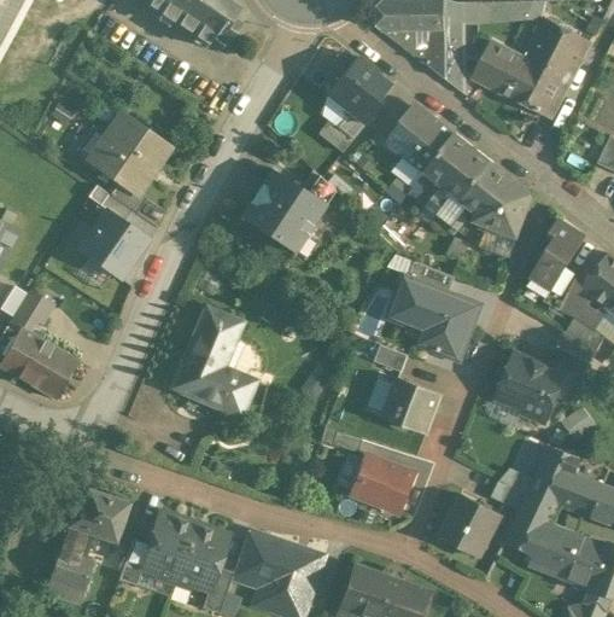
[(0,0),(0,41),(4,44),(25,0),(0,0)]
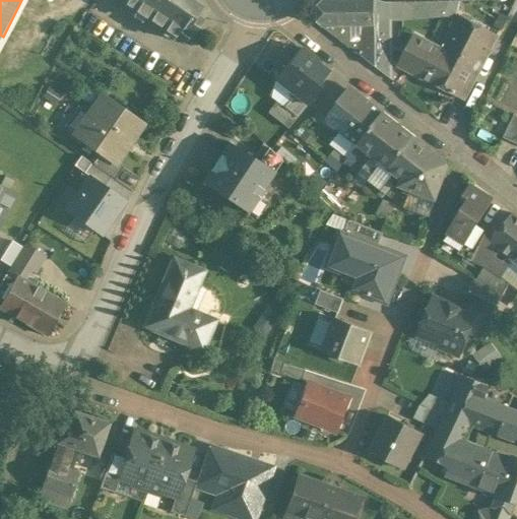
[(137,13),(145,0),(118,0),(118,1),(137,13)]
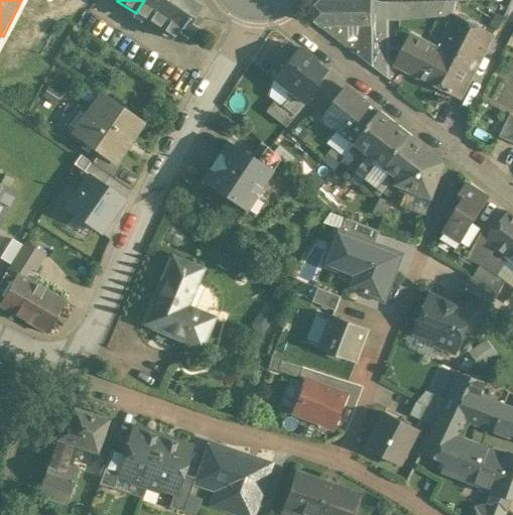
[(144,0),(136,13),(155,25),(168,0),(144,0)]
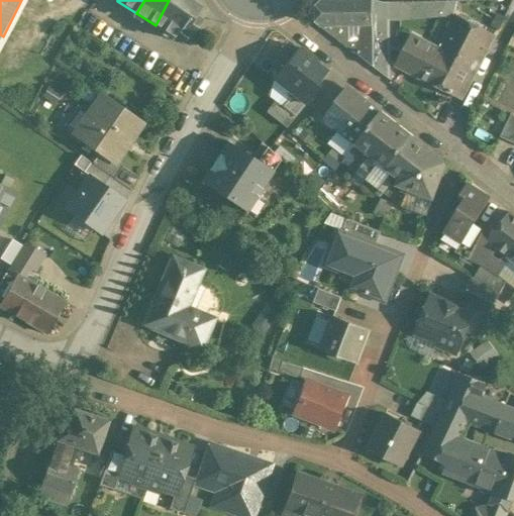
[(169,0),(156,25),(178,40),(183,33),(186,35),(198,18),(191,13),(196,5),(188,0),(169,0)]
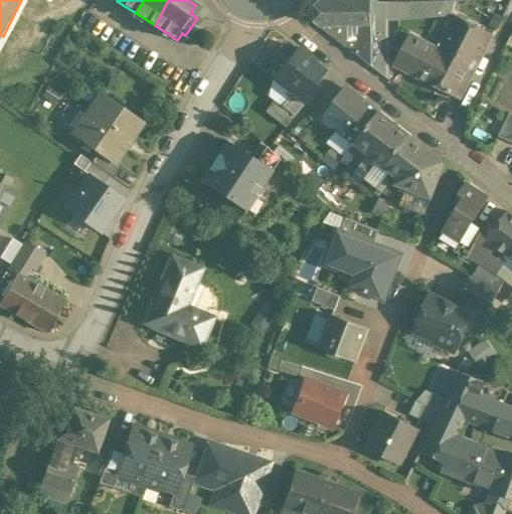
[(317,0),(313,5),(313,21),(319,25),(347,25),(357,24),(369,24),(369,0),(317,0)]
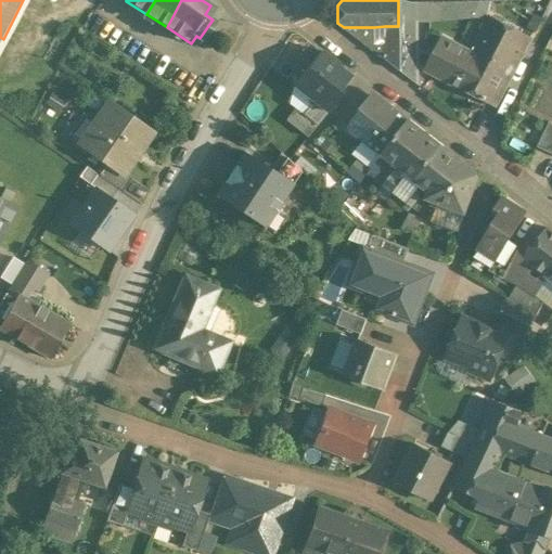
[(410,2),(402,0),(398,0),(398,26),(398,38),(411,38),(411,25),(414,25),(413,1),(410,2)]
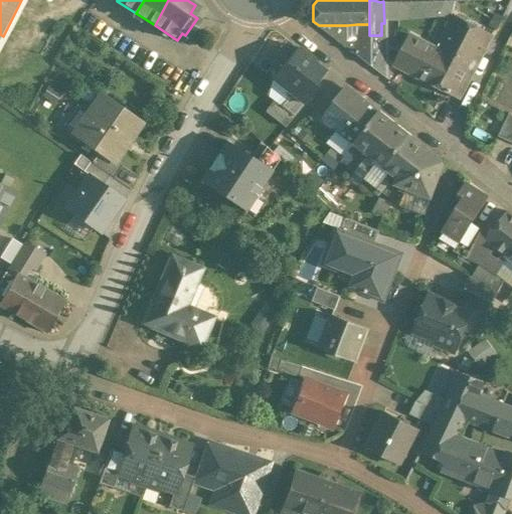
[(487,7),(483,18),(493,22),(498,12),(487,7)]
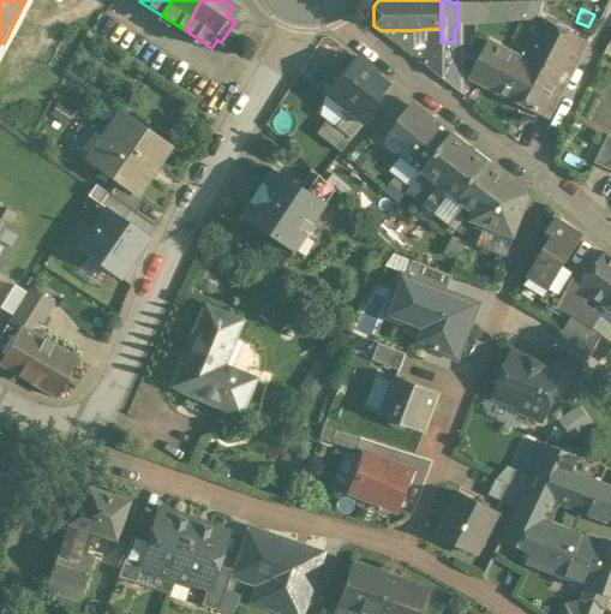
[(585,40),(540,17),(519,57),(499,94),(545,117),(585,40)]
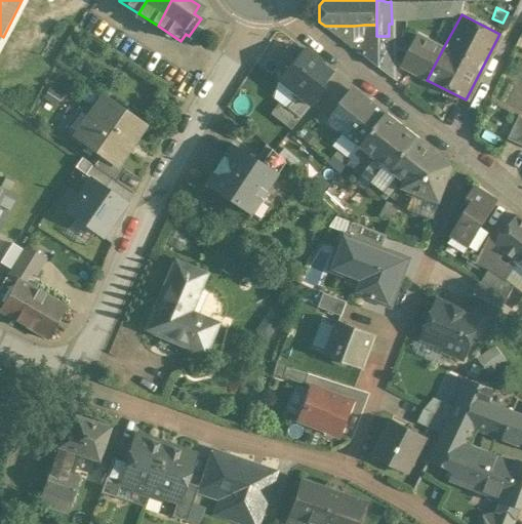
[(389,36),(376,36),(376,37),(377,67),(392,79),(392,24),(389,24),(389,36)]
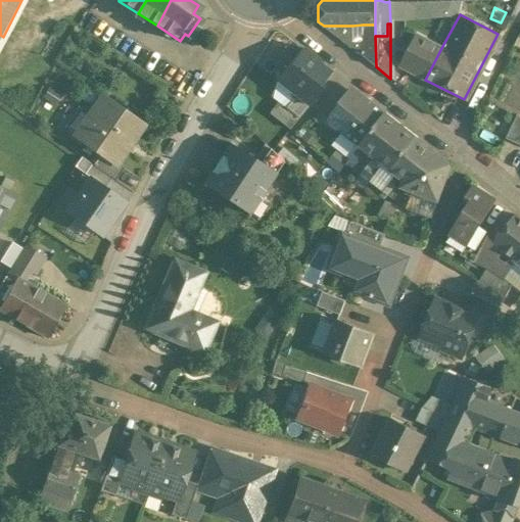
[(363,56),(363,25),(352,26),(351,41),(348,45),(363,56)]
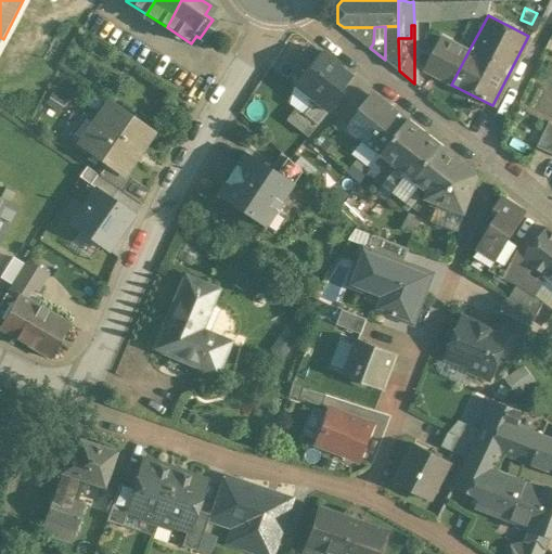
[(398,26),(385,26),(385,60),(399,71),(398,39),(398,38),(398,26)]
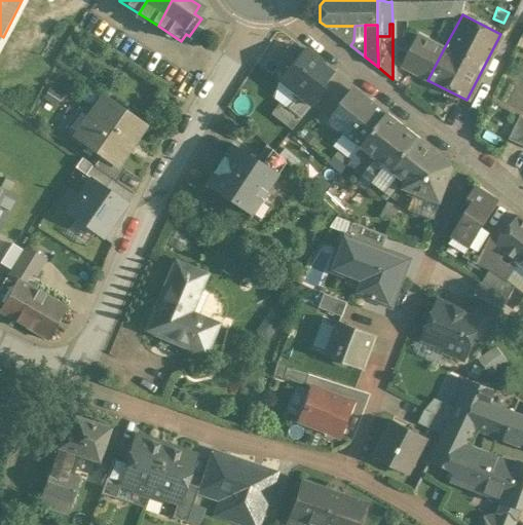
[(355,26),(326,26),(350,45),(353,41),(355,26)]
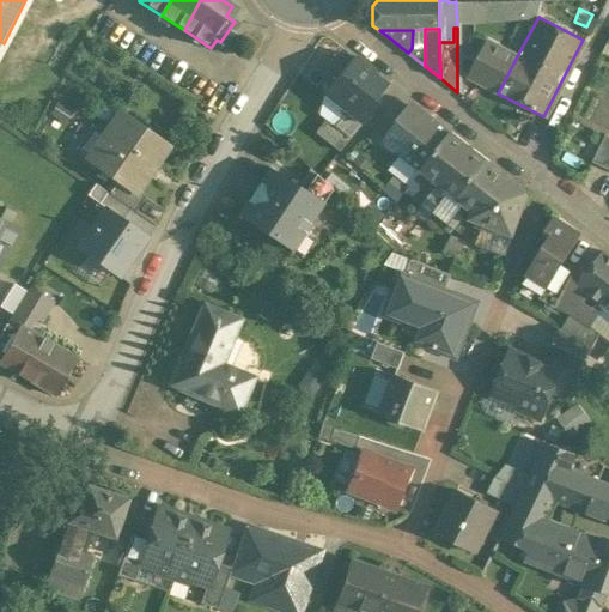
[(517,56),(486,41),(467,77),(498,94),(517,56)]
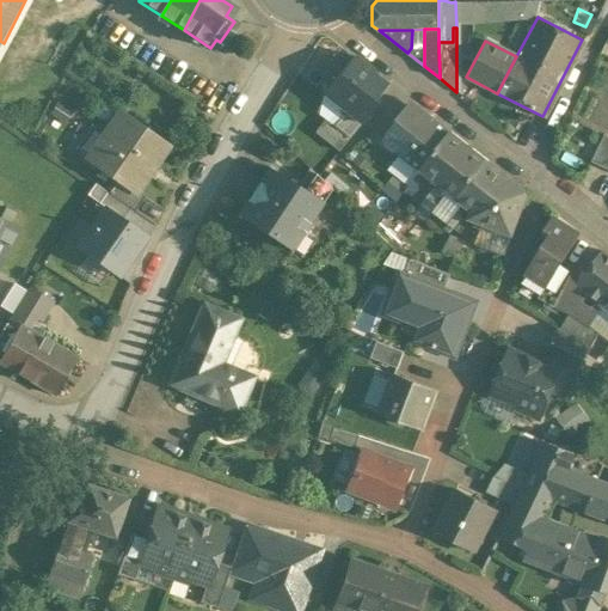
[(350,54),(320,93),(342,110),(331,124),(347,138),(388,84),(350,54)]
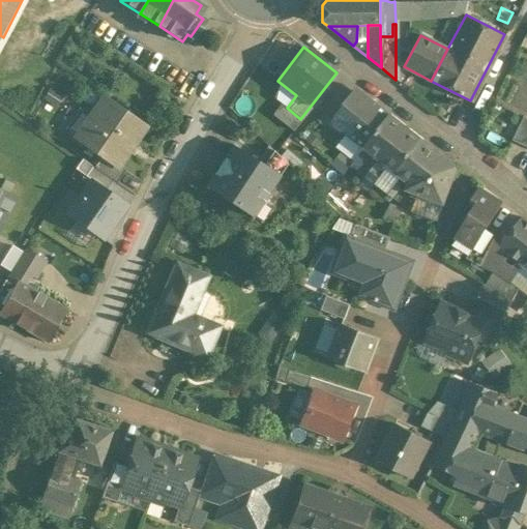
[(366,100),(353,91),(328,122),(362,148),(389,114),(369,97),(366,100)]
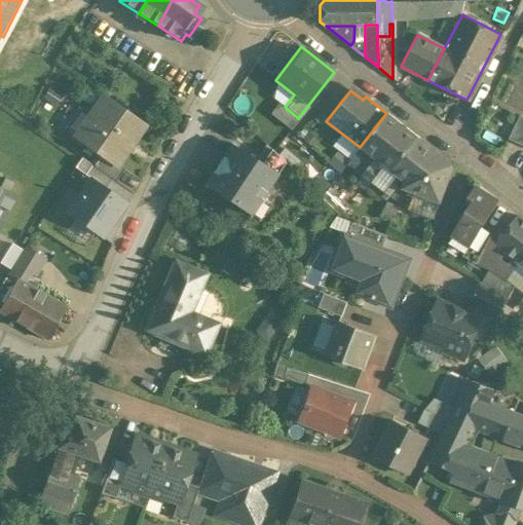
[(141,125),(100,97),(86,116),(92,120),(79,139),(101,154),(114,163),(115,163),(141,125)]
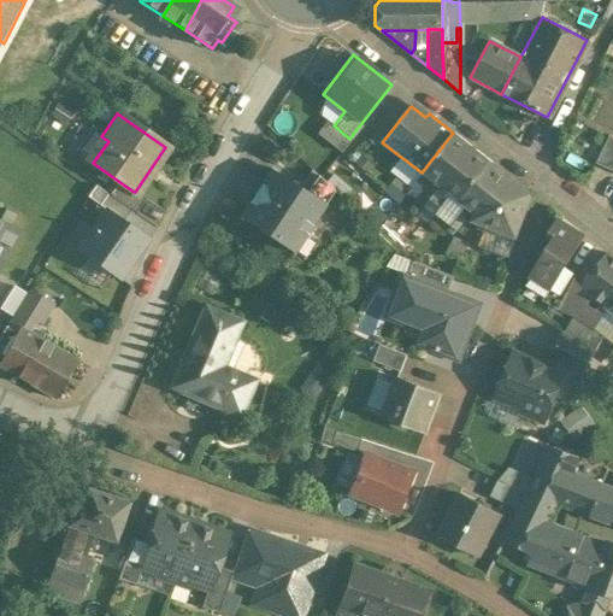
[(334,125),(328,121),(317,134),(340,151),(349,139),(334,125)]
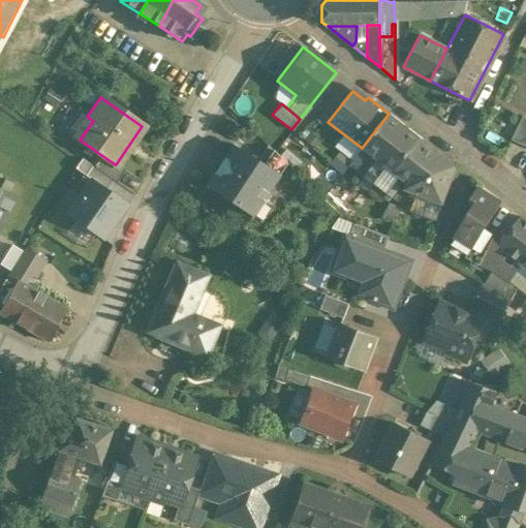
[(389,114),(362,148),(377,160),(394,173),(421,138),(389,114)]
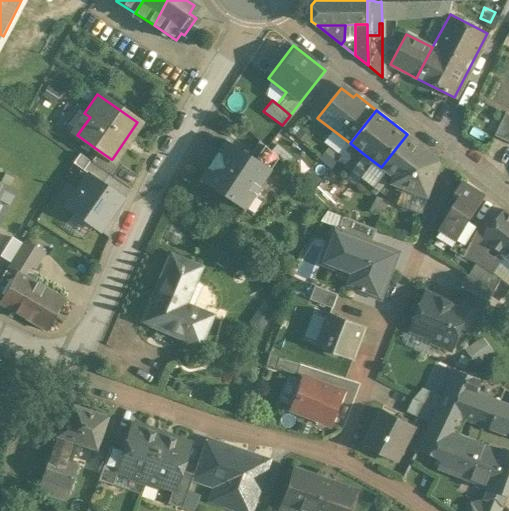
[(508,113),(505,111),(493,134),(508,141),(508,113)]
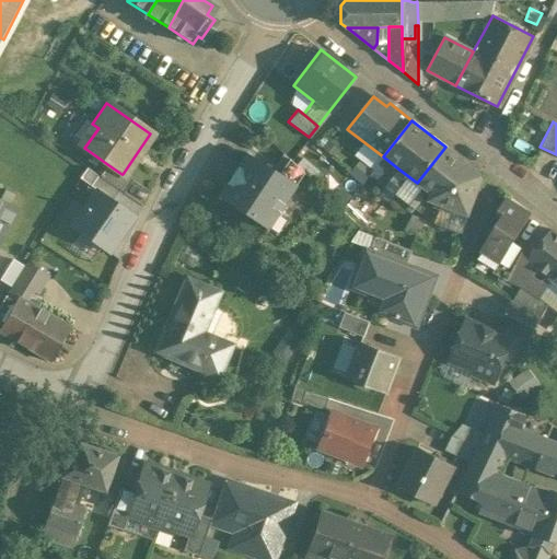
[(399,170),(386,186),(419,211),(428,200),(427,200),(438,172),(433,169),(449,149),(445,147),(417,183),(399,170)]
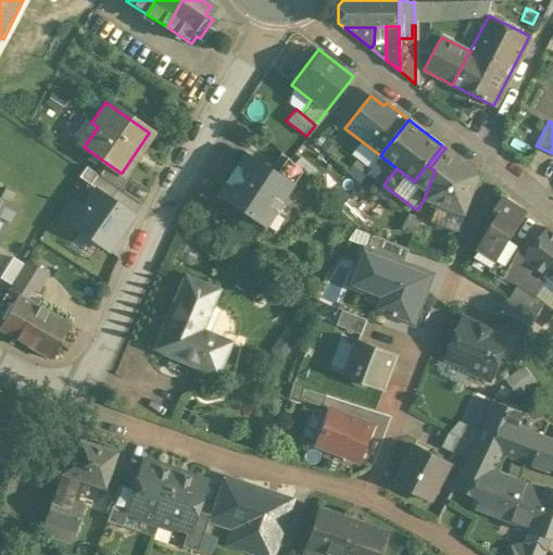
[(478,174),(445,148),(430,167),(435,171),(424,199),(425,199),(432,202),(430,205),(436,209),(431,222),(456,231),(478,174)]
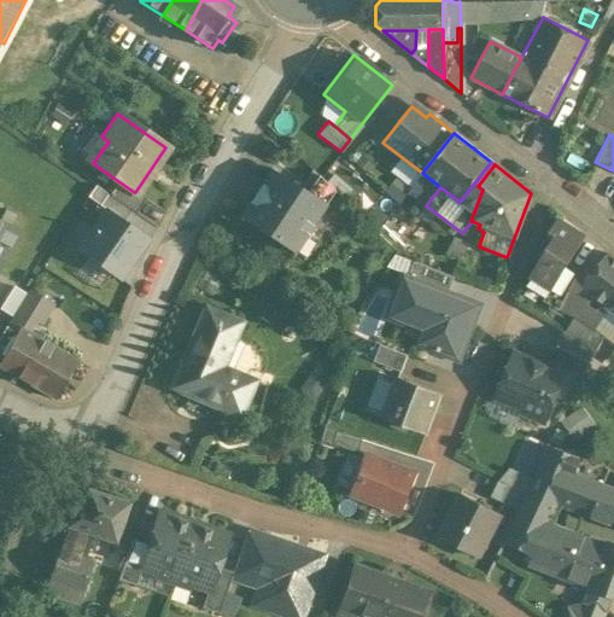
[(304,192),(269,169),(238,216),(292,251),(307,228),(331,191),(315,175),(308,186),(304,192)]
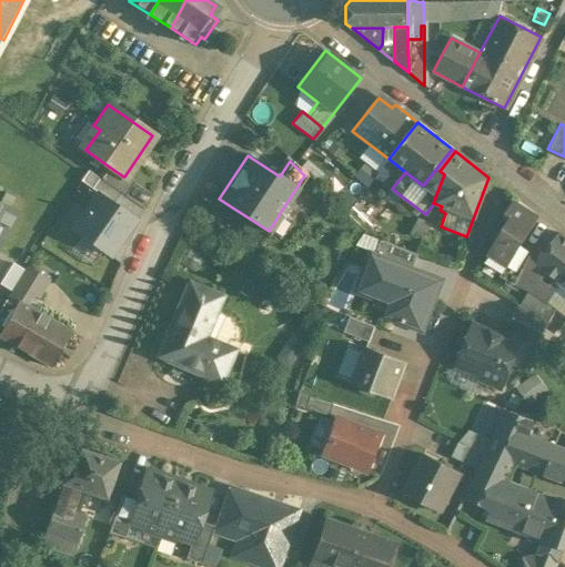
[(284,157),(278,166),(283,171),(290,161),(284,157)]
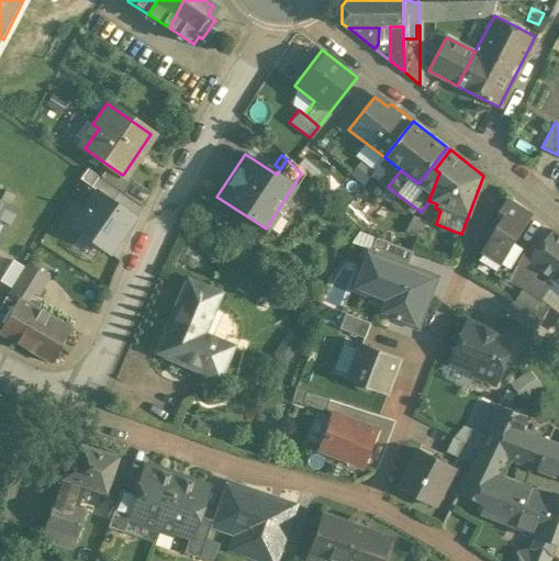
[(401,170),(384,157),(371,174),(388,187),(401,170)]
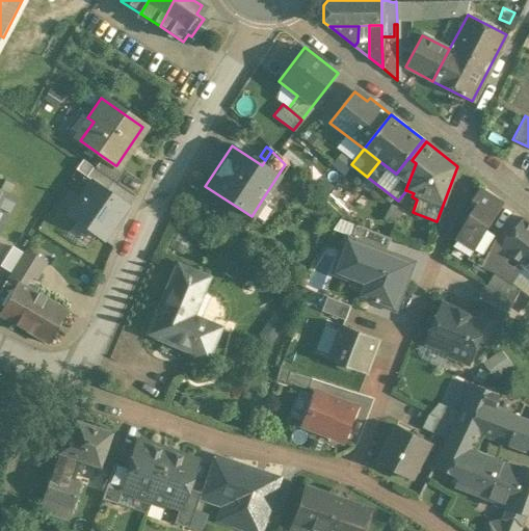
[(115,165),(102,156),(93,168),(110,180),(114,183),(124,170),(116,165),(115,165)]
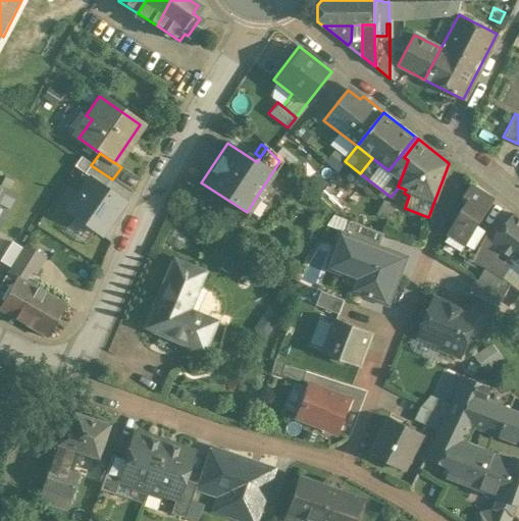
[(88,177),(102,187),(108,176),(91,165),(79,156),(71,165),(88,177)]
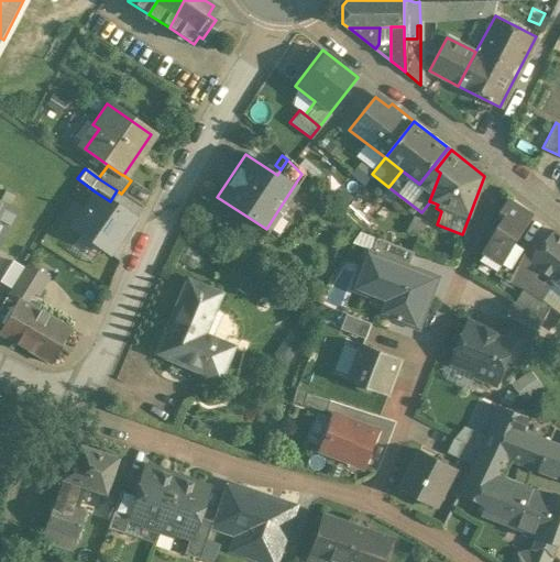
[(110,201),(95,191),(69,228),(106,253),(131,217),(110,201)]
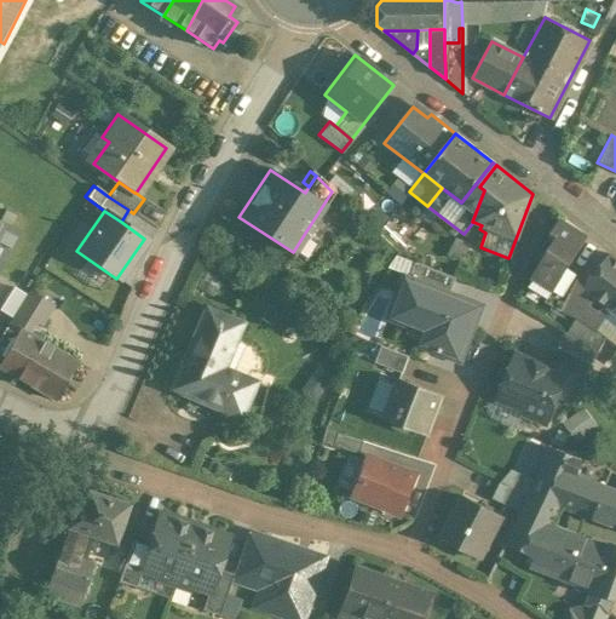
[(558,219),(541,246),(547,250),(530,278),(551,290),(552,291),(565,269),(586,236),(558,219)]
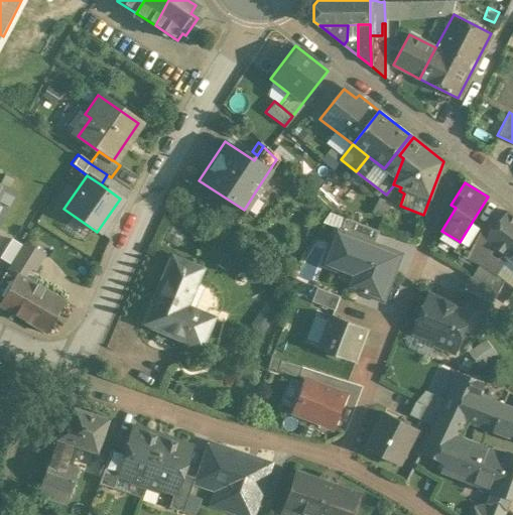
[(0,216),(13,191),(0,184),(0,216)]
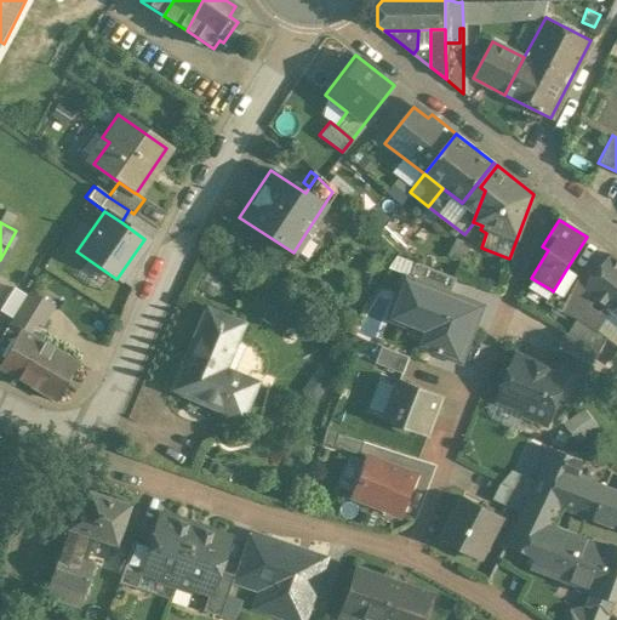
[(308,229),(293,252),(306,261),(320,238),(308,229)]
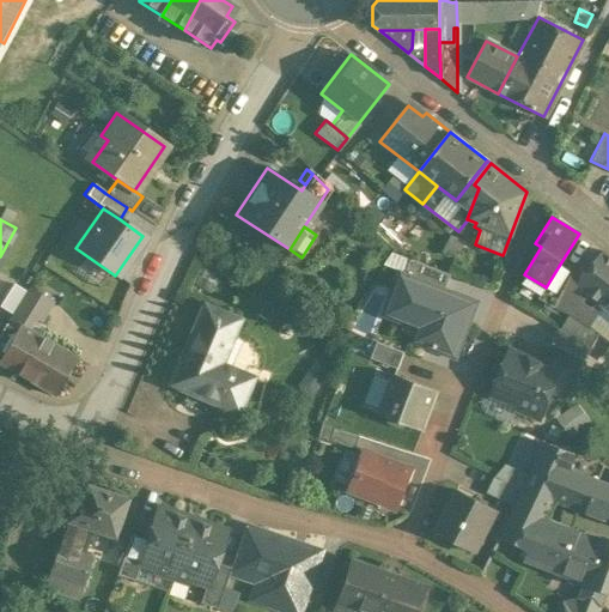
[(608,256),(601,250),(577,283),(568,277),(554,307),(567,315),(588,327),(589,325),(601,306),(608,311),(608,256)]
